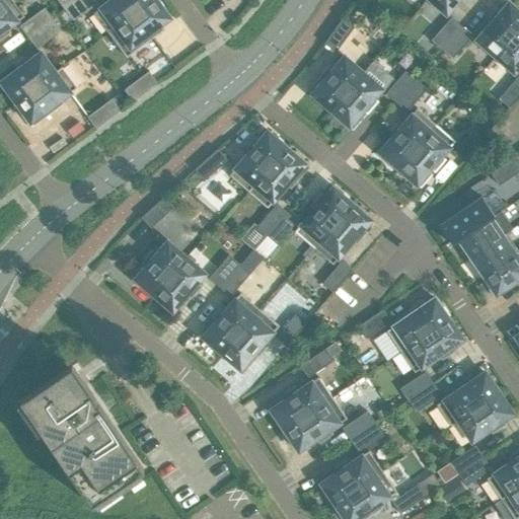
[(8,27),(24,16),(11,0),(3,0),(0,2),(0,41),(11,32),(8,27)]
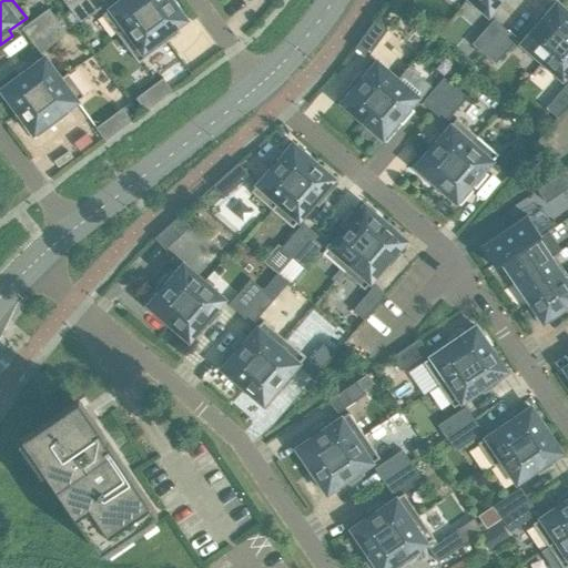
[(62,0),(71,11),(85,0),(62,0)]
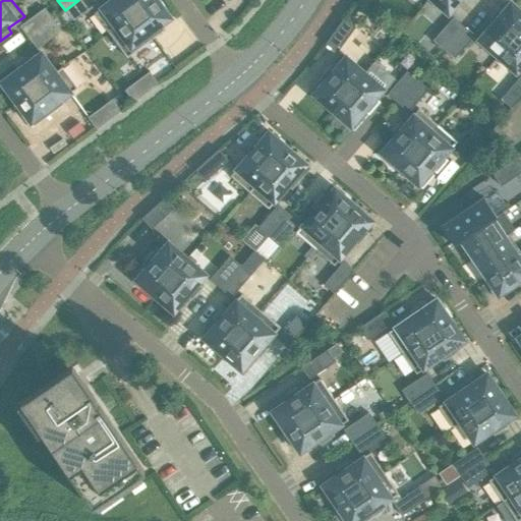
[(73,21),(99,3),(96,0),(78,0),(65,10),(73,21)]
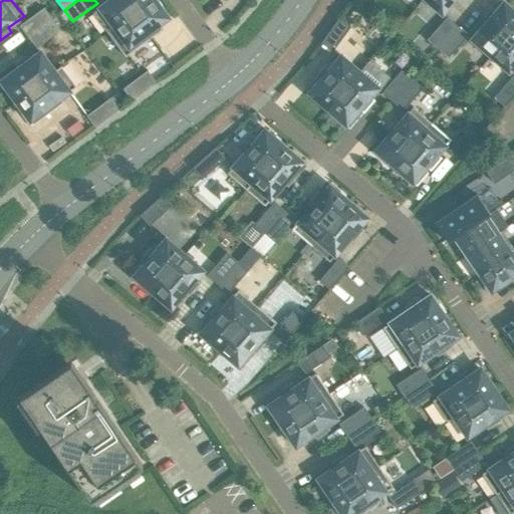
[(107,32),(151,0),(109,0),(92,13),(107,32)]
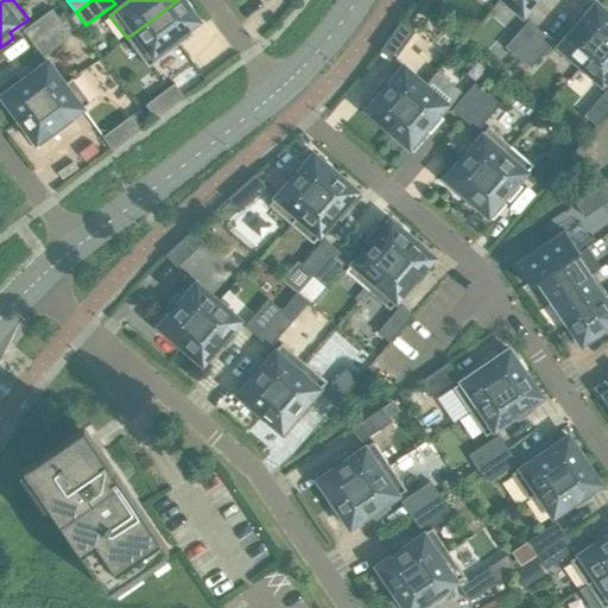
[(191,35),(188,30),(200,21),(191,11),(192,8),(187,0),(183,0),(178,0),(127,38),(149,67),(184,40),(191,35)]
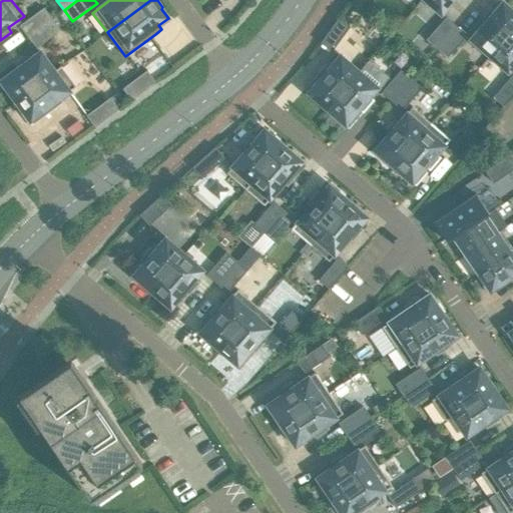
[(460,0),(424,0),(441,15),(453,0),(456,0),(459,2),(460,0)]
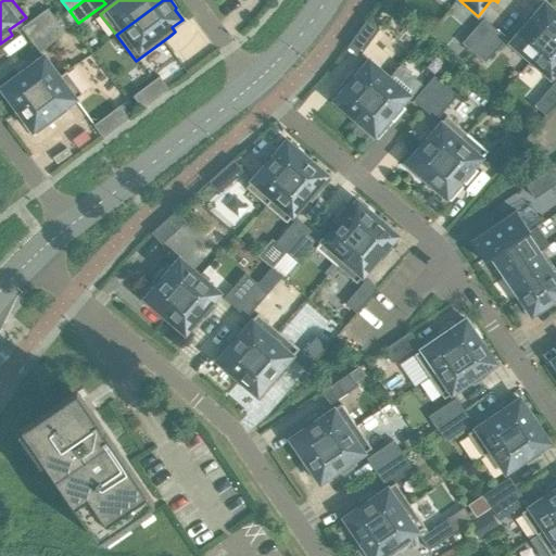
[(530,61),(555,30),(555,9),(555,11),(545,2),(536,12),(532,9),(520,22),(525,26),(509,43),(530,61)]
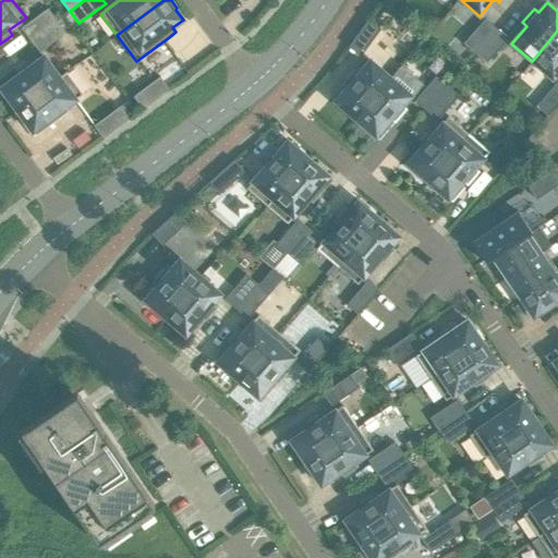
[(31,40),(57,21),(48,9),(22,28),(31,40)]
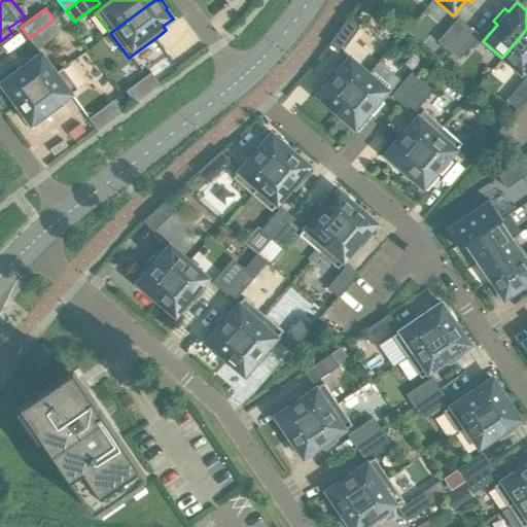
[(449,50),(469,27),(458,18),(437,41),(449,50)]
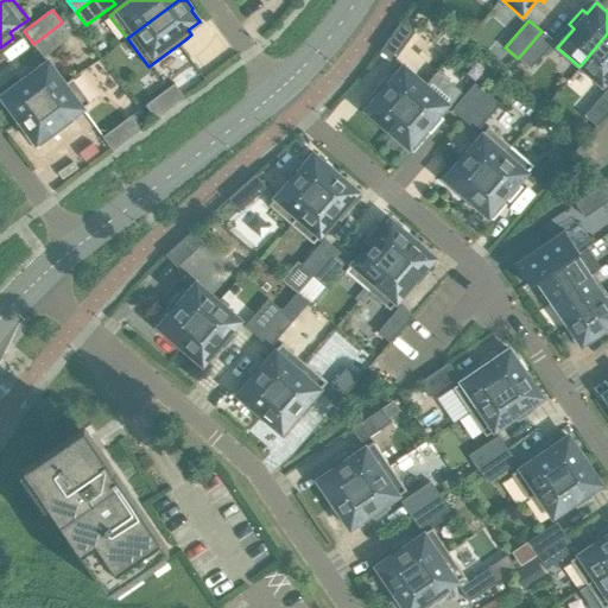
[(43,57),(71,36),(62,23),(33,44),(43,57)]
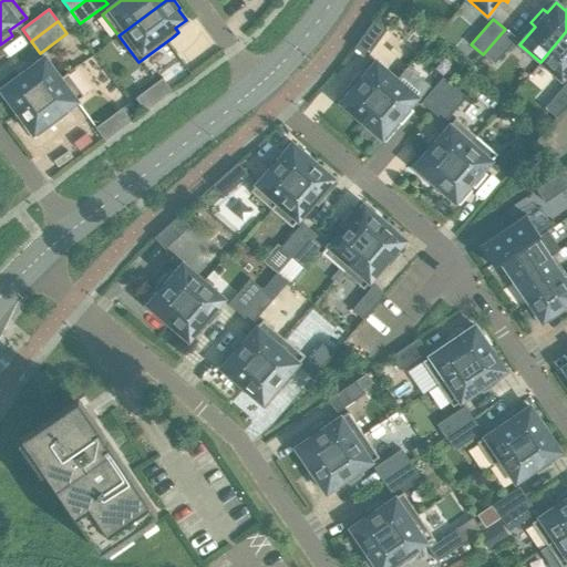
[(367,57),(387,30),(374,21),(354,48),(367,57)]
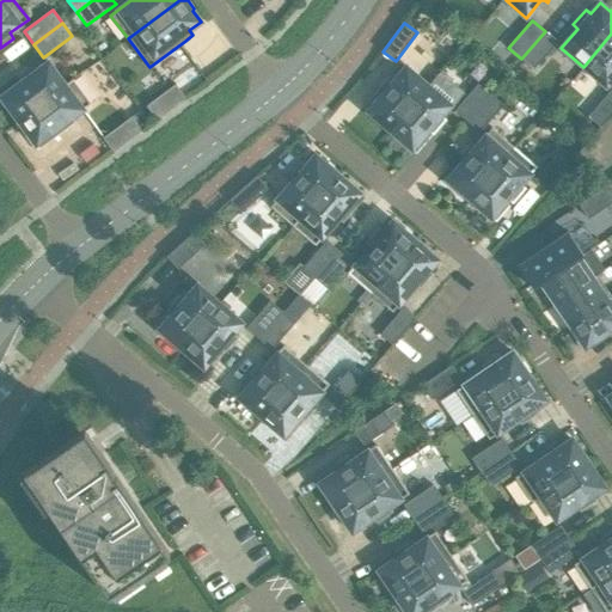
[(533,69),(557,42),(545,31),(521,59),(533,69)]
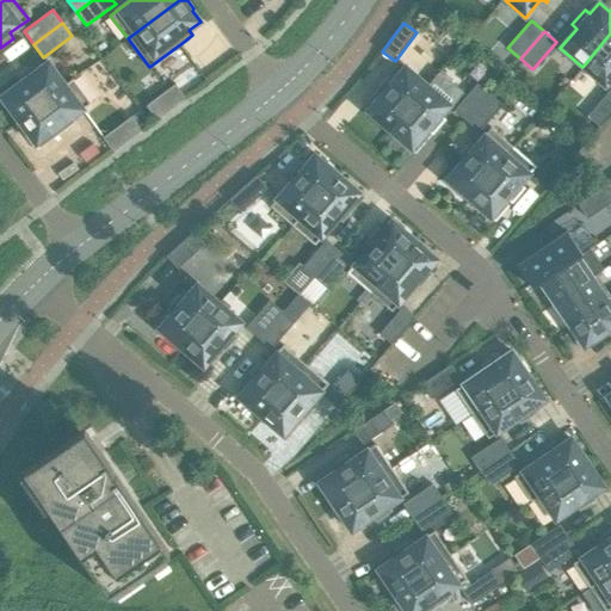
[(610,34),(582,67),(605,86),(610,79),(610,34)]
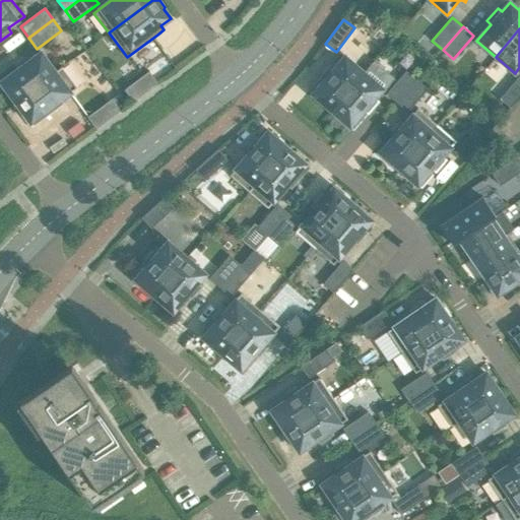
[(16,103),(56,72),(42,53),(31,60),(28,55),(14,66),(17,70),(1,82),(8,91),(6,93),(12,102),(14,101),(16,103)]
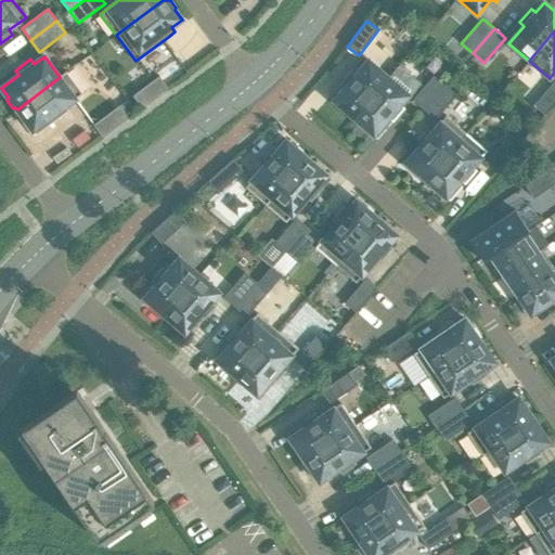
[(353,118),(388,78),(368,60),(360,69),(356,66),(352,69),(353,69),(330,98),(353,118)]
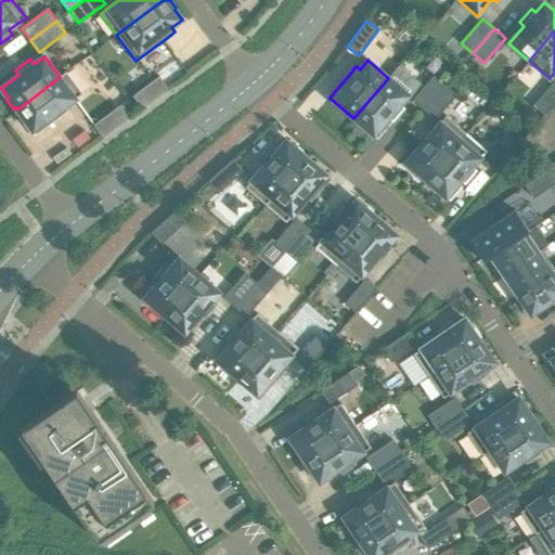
[(400,104),(407,98),(409,99),(422,85),(399,65),(388,78),(353,118),(356,119),(353,121),(362,129),(364,127),(374,136),(388,118),(392,123),(404,108),(400,104)]
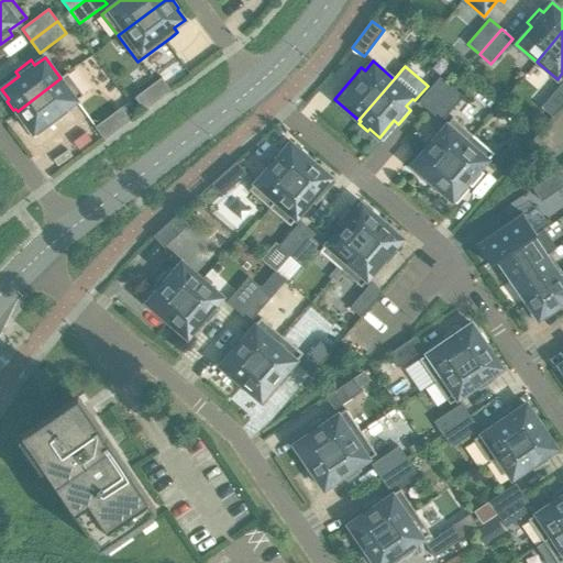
[(67,109),(85,96),(67,74),(61,78),(18,111),(36,136),(70,112),(67,109)]
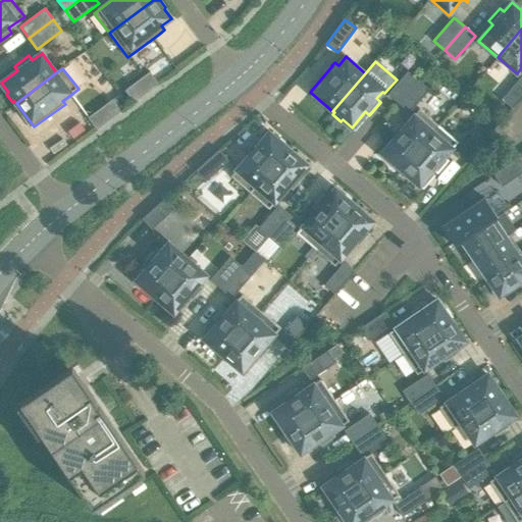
[(398,103),(418,80),(408,71),(387,94),(398,103)]
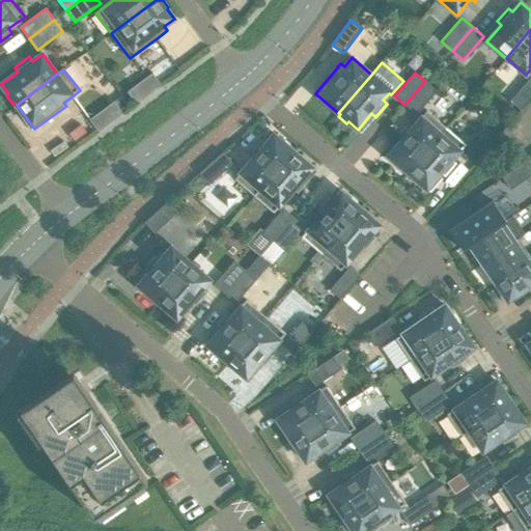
[(136,104),(161,85),(152,74),(128,91),(136,104)]
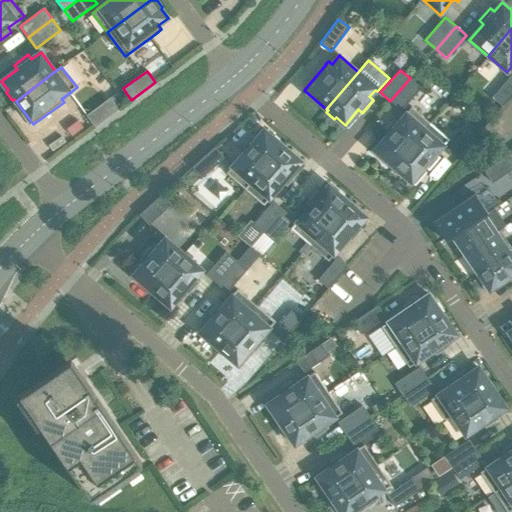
[(503,107),(511,95),(511,75),(492,97),(503,107)]
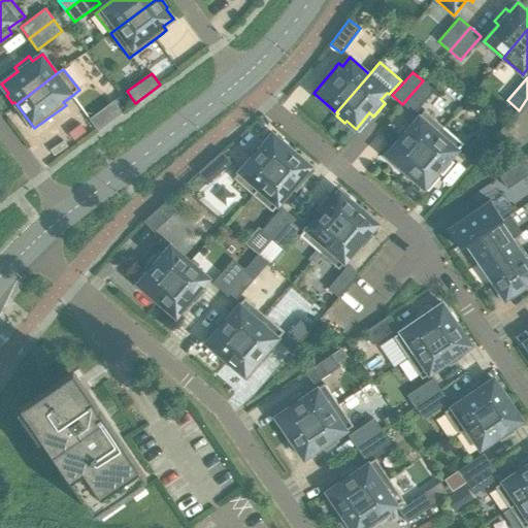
[(414,113),(434,91),(423,80),(402,104),(414,113)]
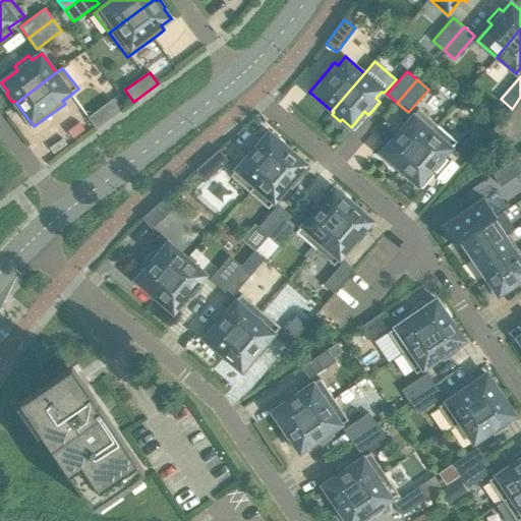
[(97,129),(121,111),(112,99),(88,117),(97,129)]
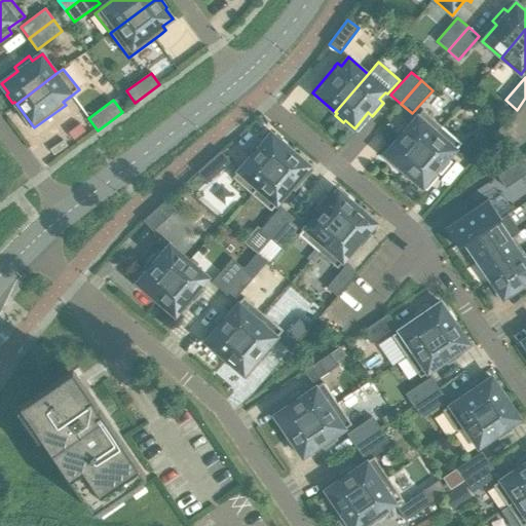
[(404,171),(442,126),(423,110),(410,125),(406,122),(393,136),(398,139),(384,154),(393,162),(391,164),(400,172),(402,170),(404,171)]
